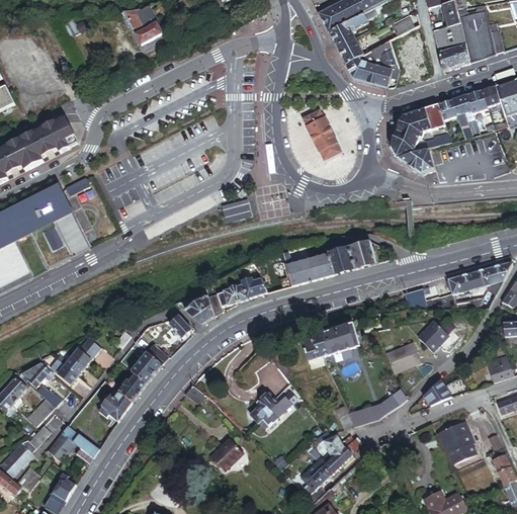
[(340,0),(318,12),(345,63),(363,53),(351,31),(355,29),(356,26),(367,20),(366,17),(377,11),(379,8),(383,6),(388,12),(411,0),(340,0)]
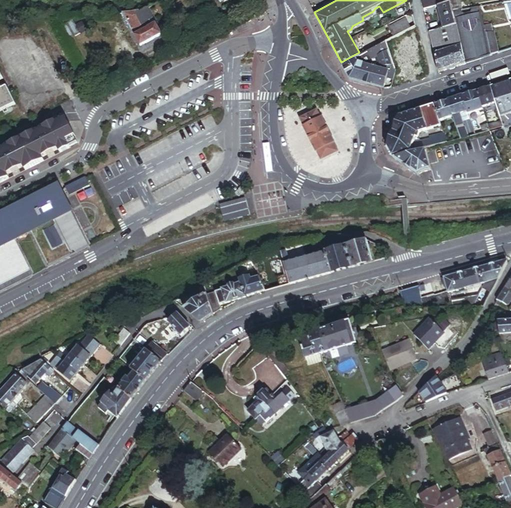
[(445,0),(440,1),(436,2),(442,24),(455,21),(458,33),(483,27),(489,52),(497,49),(490,21),(481,23),(478,10),(465,14),(463,6),(461,6),(460,0),(445,0)]
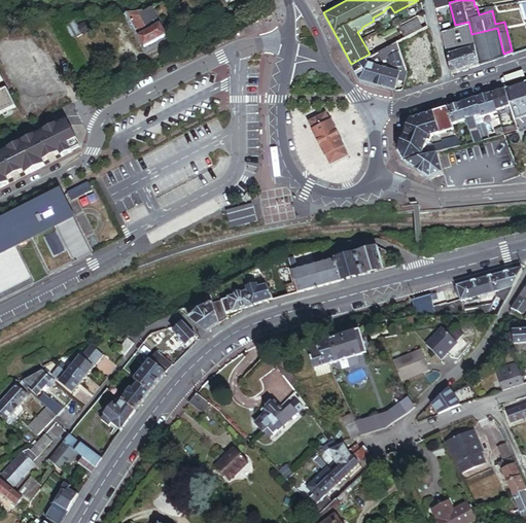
[(517,0),(522,19),(525,16),(525,0),(517,0)]
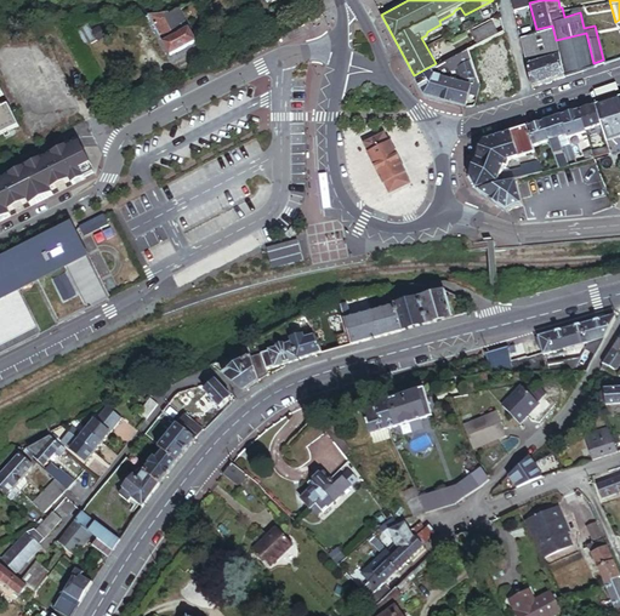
[(318,3),(306,9),(308,16),(322,9),(318,3)]
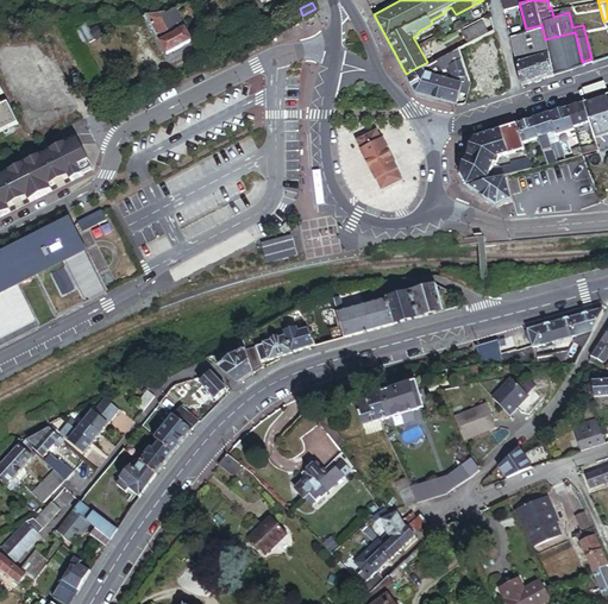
[(165,8),(144,11),(165,51),(192,38),(176,7),(168,11),(165,8)]
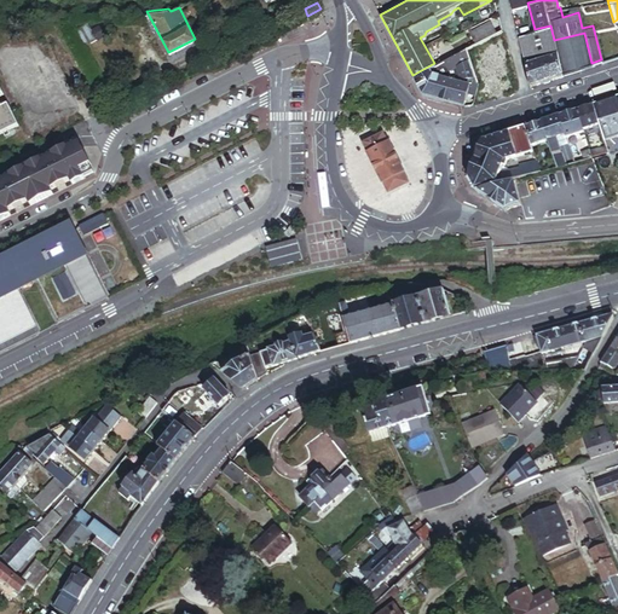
[(496,30),(490,17),(469,29),(475,42),(496,30)]
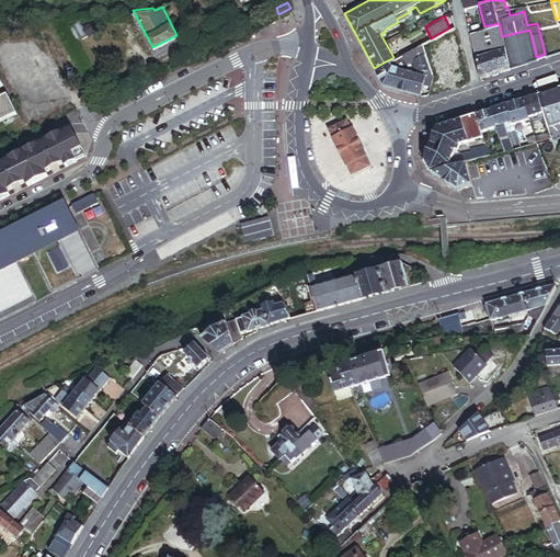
[(95,16),(81,24),(86,34),(101,26),(95,16)]
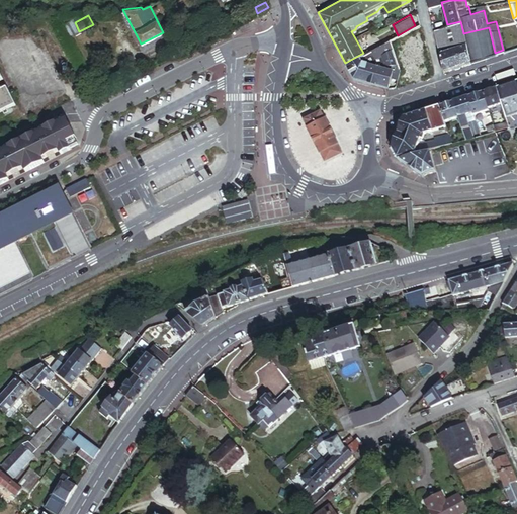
[(72,18),(61,23),(68,36),(79,31),(75,22),(72,18)]
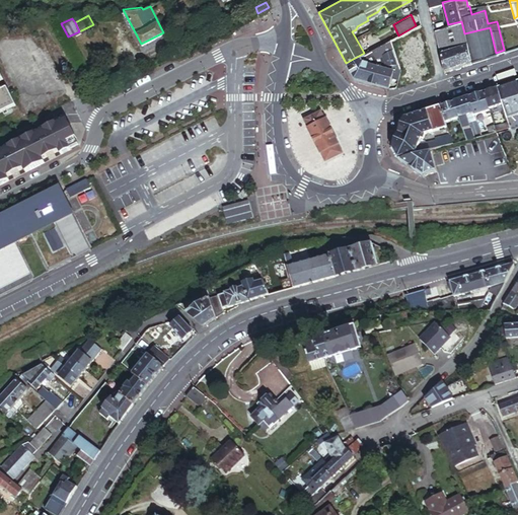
[(470,60),(464,33),(461,21),(448,24),(433,28),(443,69),(470,60)]
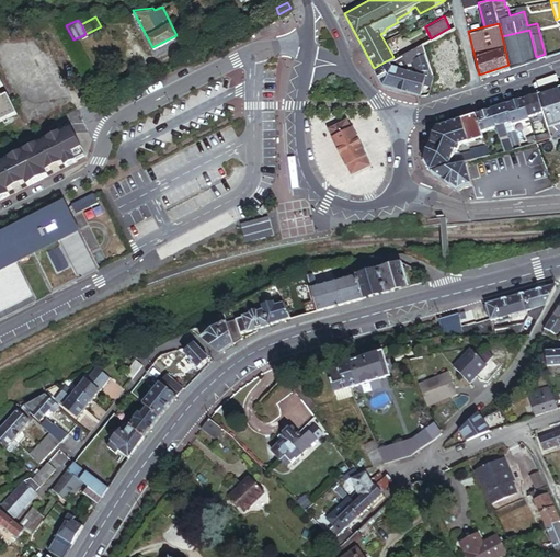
[(536,57),(529,30),(502,36),(509,65),(536,57)]
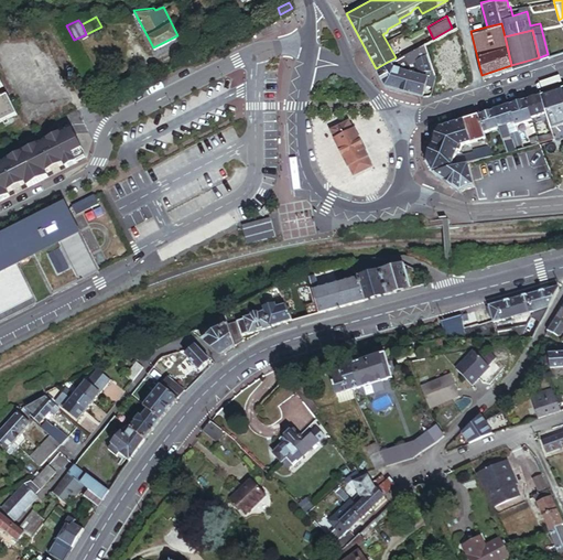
[(423,43),(396,57),(376,68),(383,84),(420,93),(425,74),(418,72),(419,68),(431,68),(423,43)]
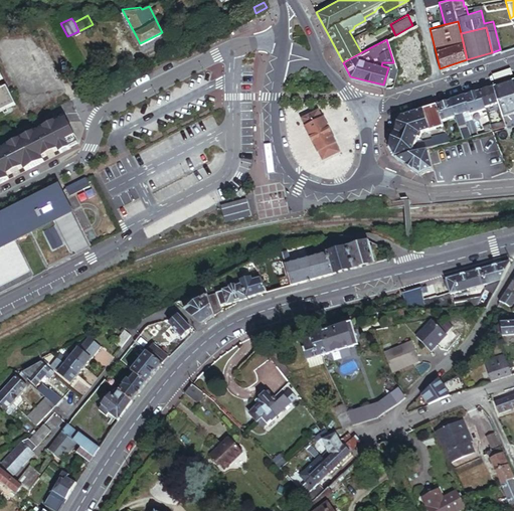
[(513,76),(492,83),(497,101),(503,118),(505,124),(513,121),(513,76)]
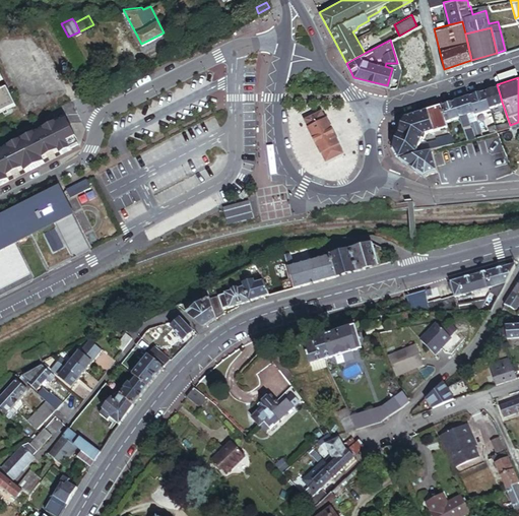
[(0,112),(13,106),(0,78),(0,112)]
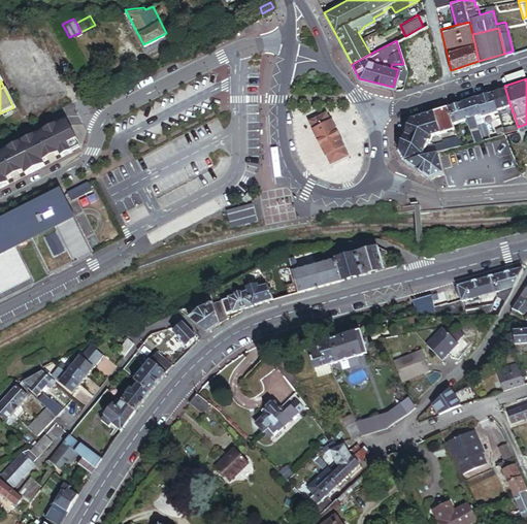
[(509,103),(504,86),(491,90),(496,106),(509,103)]
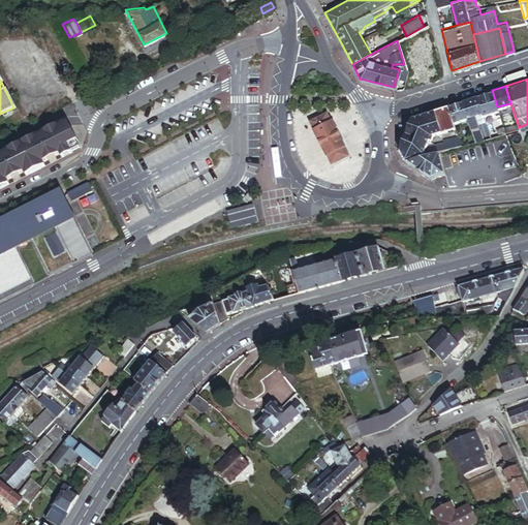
[(497,106),(492,90),(477,95),(482,112),(483,114),(498,110),(497,106)]
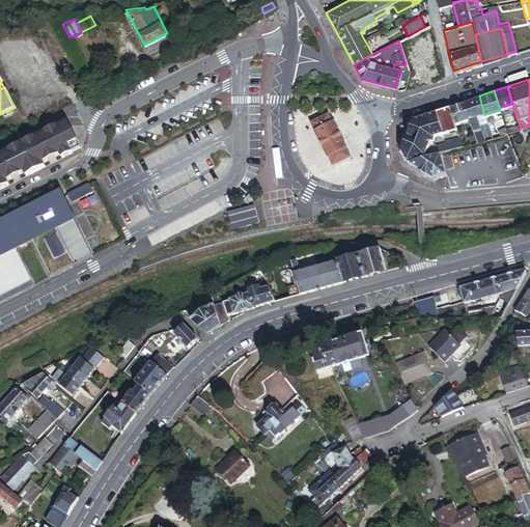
[(479,127),(476,114),(483,112),(479,95),(464,101),(468,117),(472,129),(479,127)]
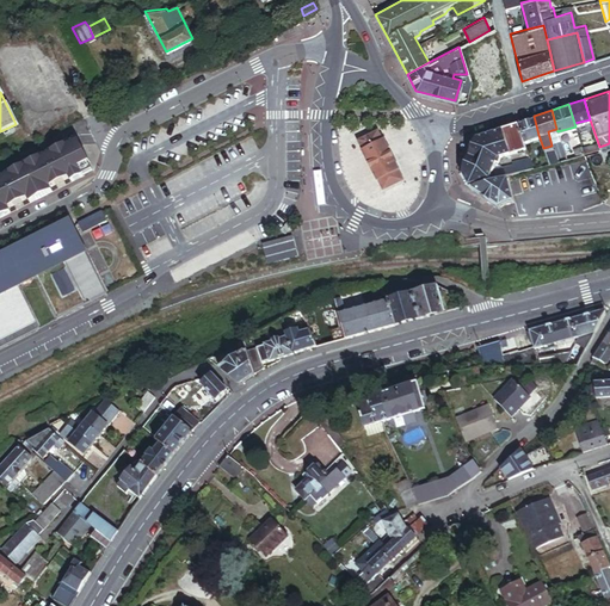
[(538,135),(534,116),(517,121),(523,138),(538,135)]
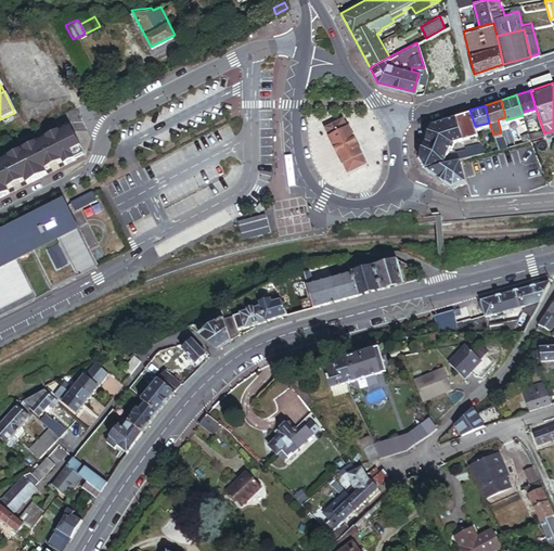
[(475,126),(469,110),(455,114),(462,137),(476,132),(475,126)]
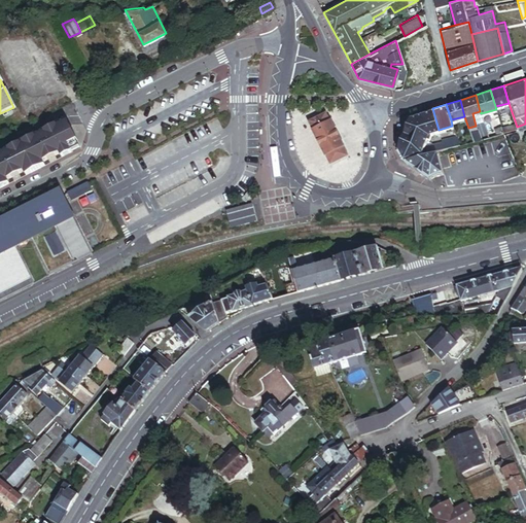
[(439,130),(432,108),(411,115),(397,148),(402,159),(457,143),(454,132),(441,135),(442,138),(431,140),(430,137),(427,138),(426,133),(439,130)]
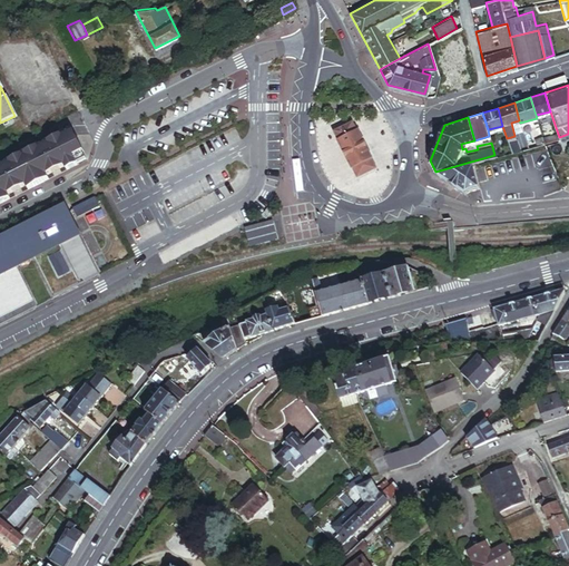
[(375,166),(352,118),(332,129),(355,176),(375,166)]
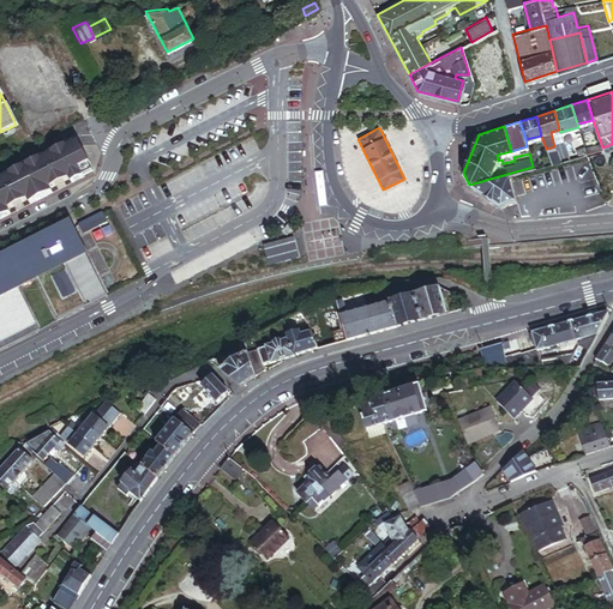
[(0,215),(7,212),(5,207),(26,197),(29,200),(30,200),(52,190),(49,185),(68,175),(71,180),(82,174),(82,173),(91,168),(89,161),(77,136),(66,142),(66,140),(48,149),(49,151),(41,155),(41,154),(6,170),(7,172),(0,175),(0,215)]
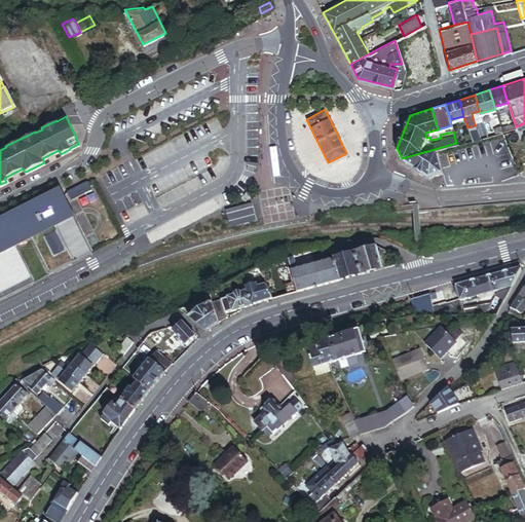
[(516,126),(514,120),(499,124),(499,123),(492,125),(494,133),(516,126)]
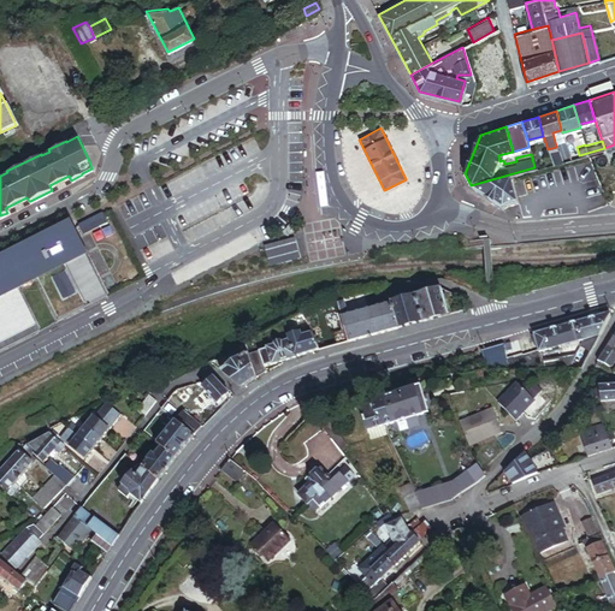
[(560,160),(556,147),(548,149),(551,162),(560,160)]
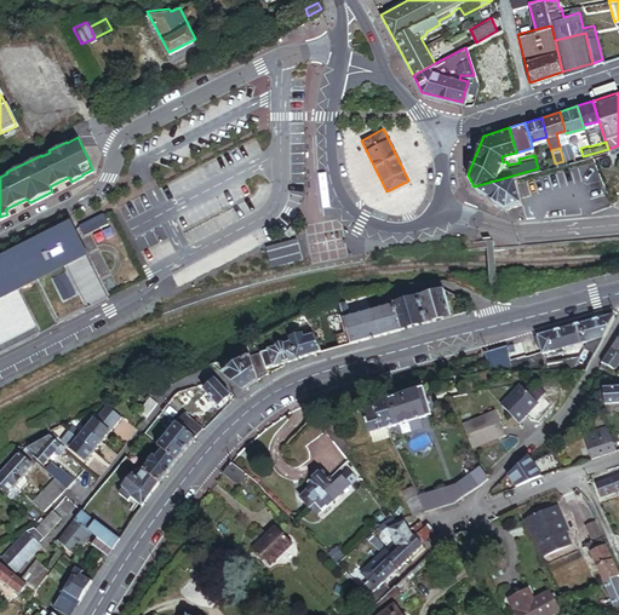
[(516,153),(502,156),(503,162),(506,161),(508,165),(520,162),(519,159),(516,153)]
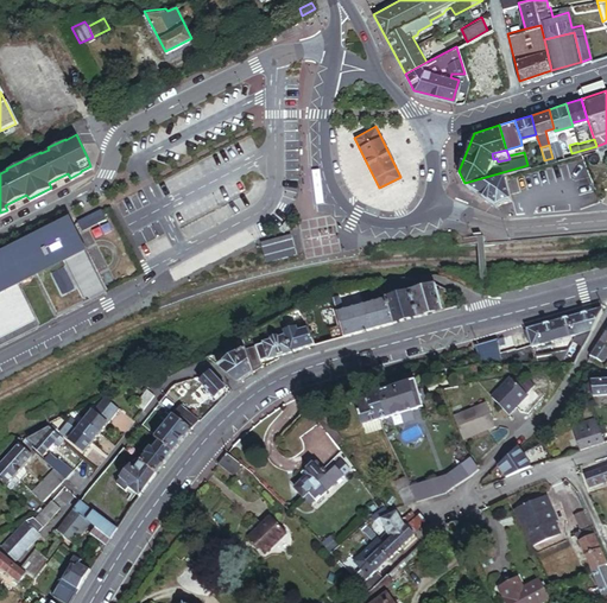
[(510,172),(466,184),(467,186),(497,205),(500,201),(517,196),(510,172)]
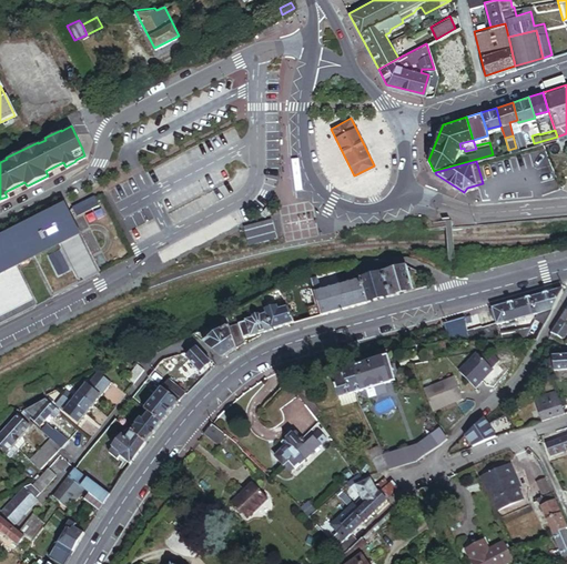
[(48,175),(66,167),(63,162),(46,171),(48,175)]
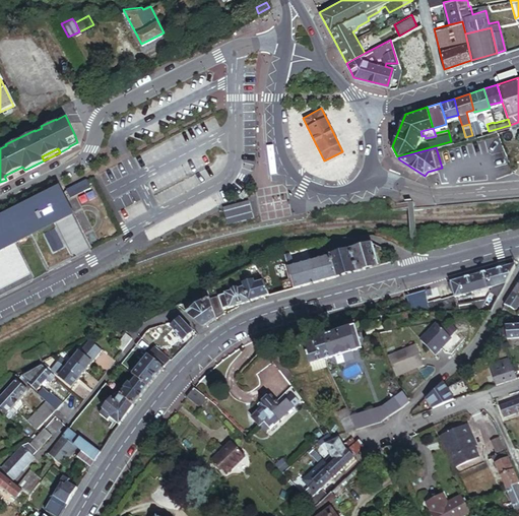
[(6,180),(25,170),(24,170),(22,167),(4,176),(6,180)]
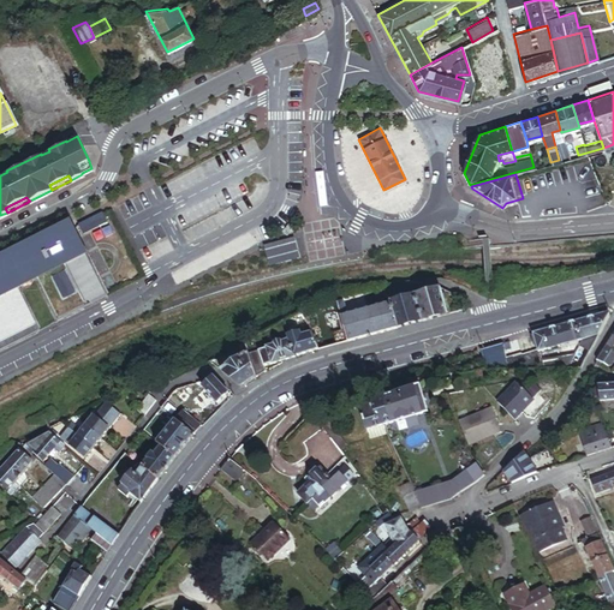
[(101,209),(78,221),(83,231),(106,219),(101,209)]
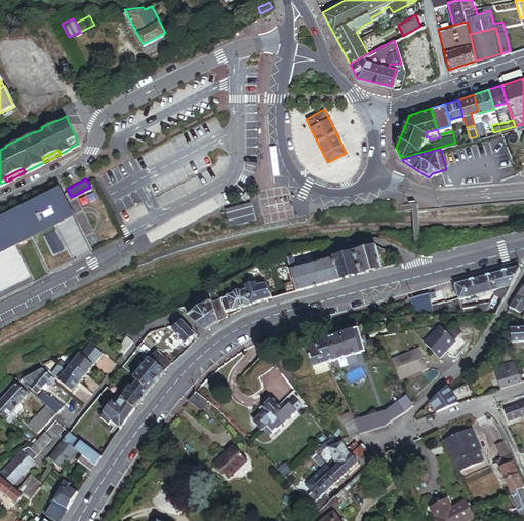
[(0,295),(32,279),(14,243),(30,235),(48,271),(90,249),(59,190),(10,215),(12,219),(0,226),(0,295)]
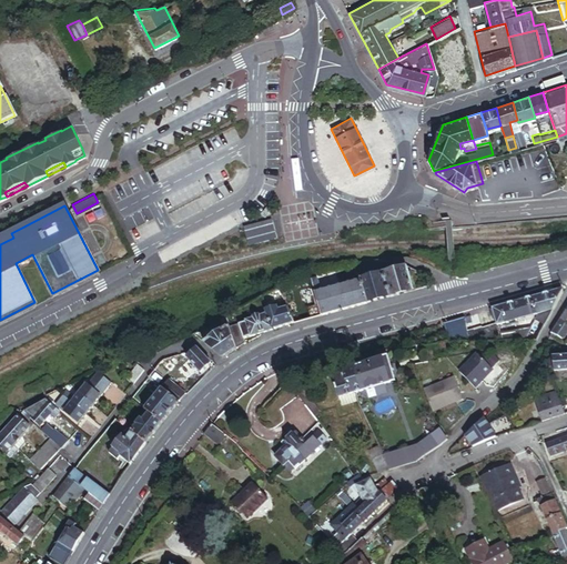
[(273,220),(244,227),(249,243),(277,237),(273,220)]
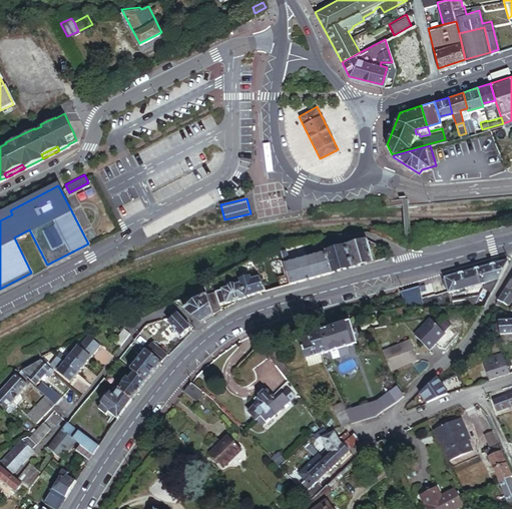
[(0,220),(12,214),(10,210),(9,208),(0,212),(0,220)]
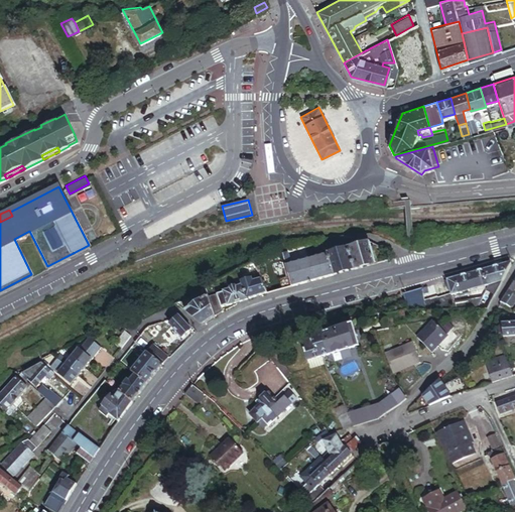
[(391,257),(388,249),(372,241),(369,241),(366,241),(364,243),(349,247),(354,267),(391,257)]
